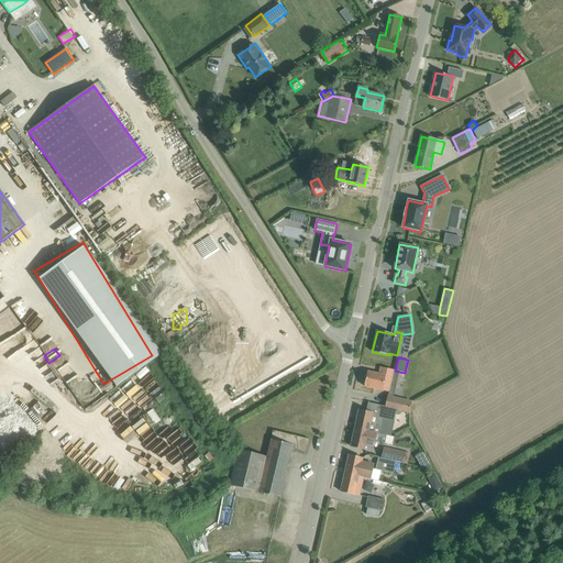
[(367,372),(364,386),(389,392),(394,371),(381,367),(379,374),(367,372)]
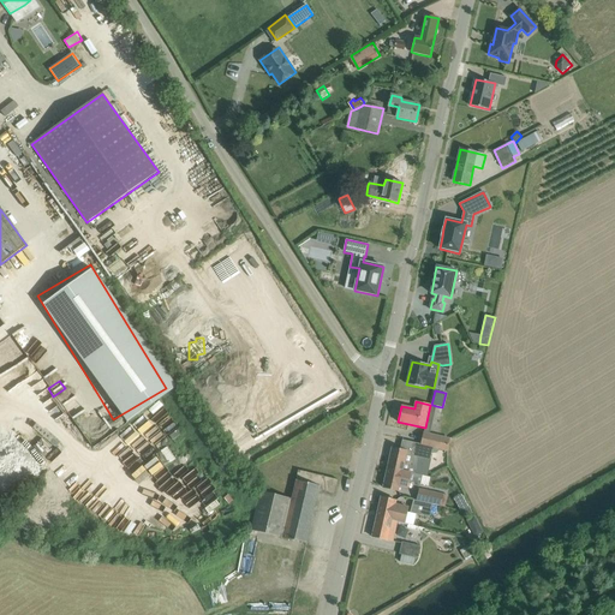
[(424,434),(422,445),(434,448),(447,451),(449,440),(424,434)]
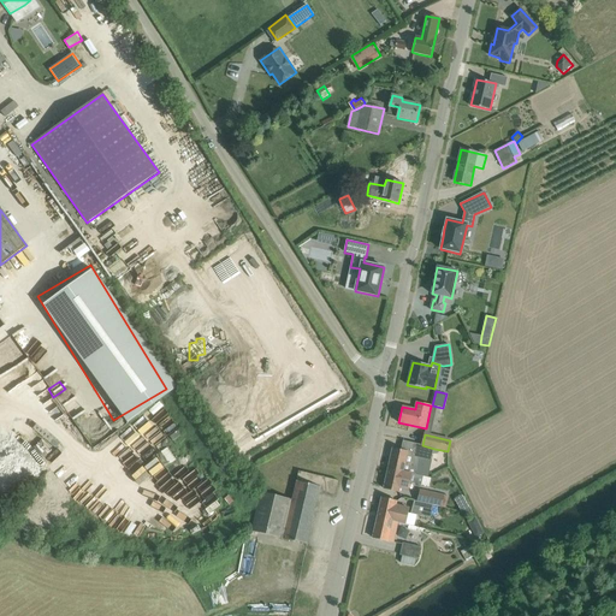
[(37,443),(46,452),(55,444),(47,436),(37,443)]
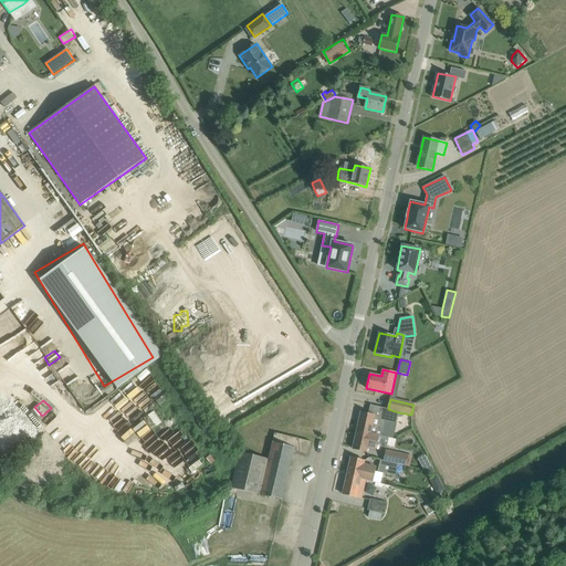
[(360,412),(357,430),(378,436),(381,437),(386,421),(397,423),(399,412),(388,409),(370,405),(368,413),(360,412)]
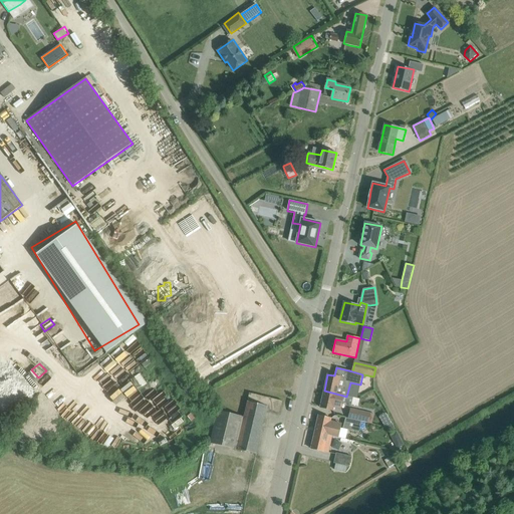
[(140,380),(135,383),(132,378),(125,381),(131,391),(142,386),(140,380)]
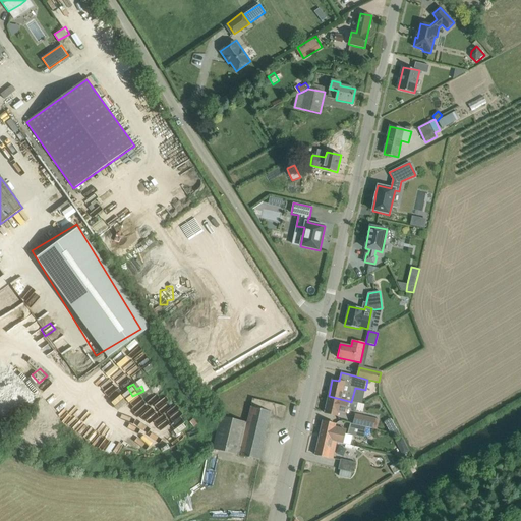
[(348,401),(329,396),(325,413),(335,415),(338,416),(339,412),(346,414),(347,408),(358,410),(359,403),(351,402),(348,401)]
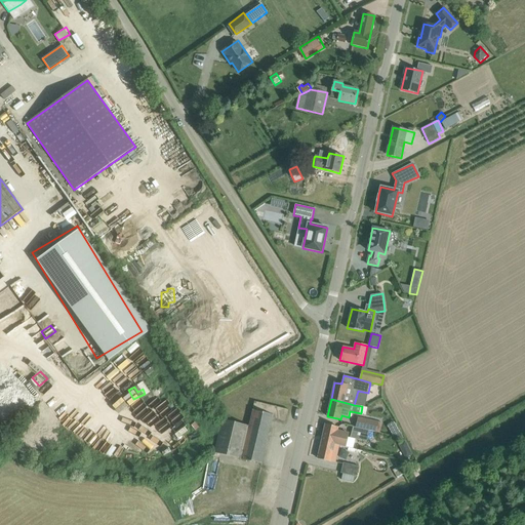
[(249,426),(242,459),(249,461),(261,465),(272,420),(285,423),(289,410),(279,407),(255,402),(249,426)]
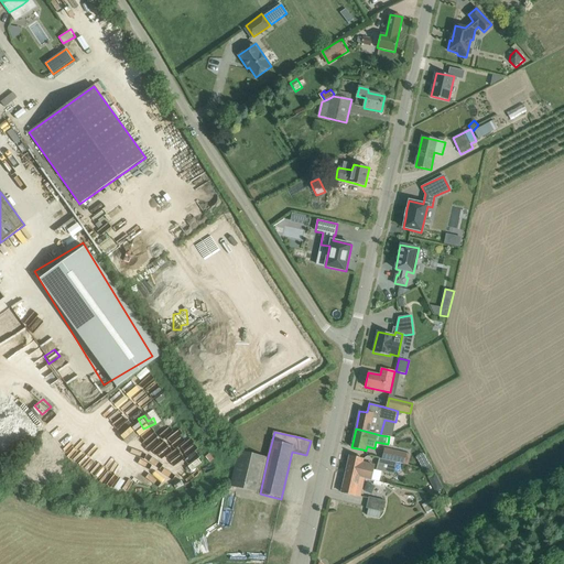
[(183,448),(190,456),(199,446),(193,440),(183,448)]
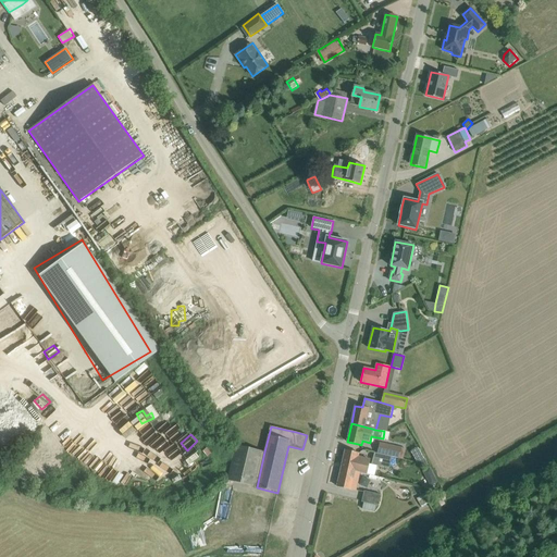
[(176,462),(186,454),(174,442),(164,452),(176,462)]
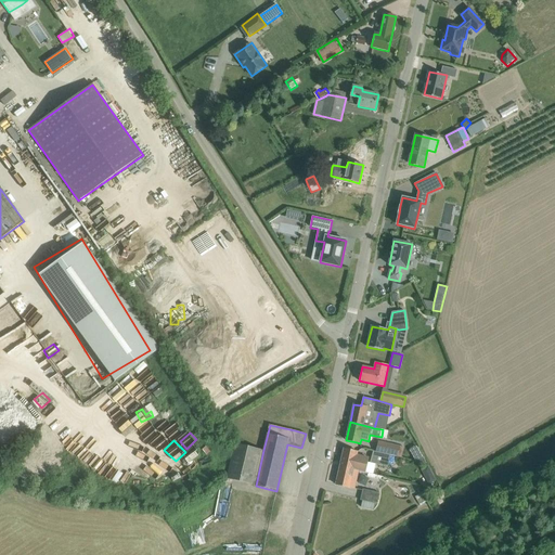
[(381,442),(378,452),(400,456),(402,447),(381,442)]
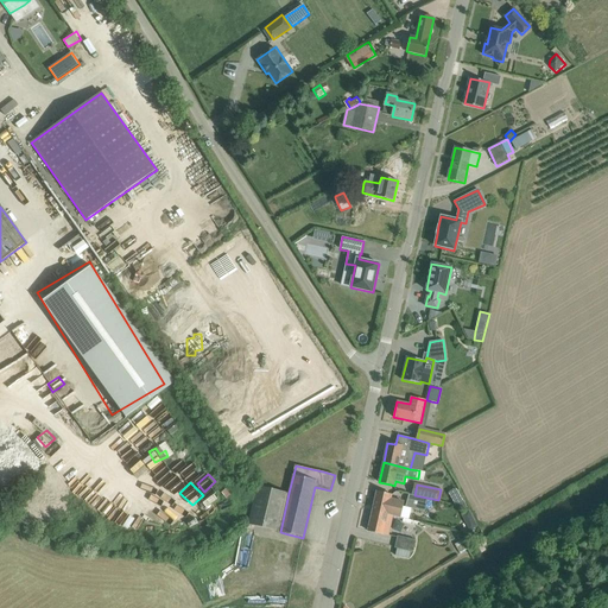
[(248,524),(280,532),(289,493),(258,486),(248,524)]
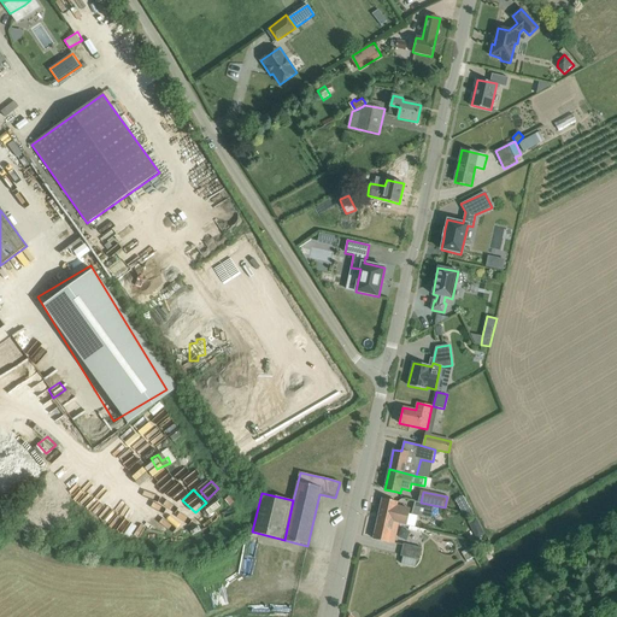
[(397,506),(398,503),(394,501),(382,499),(378,518),(399,523),(407,526),(411,510),(397,506)]
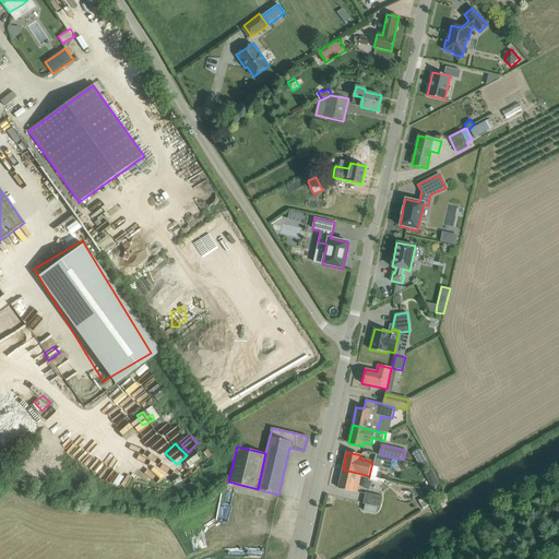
[(423,453),(415,458),(418,464),(428,466),(429,466),(423,453)]
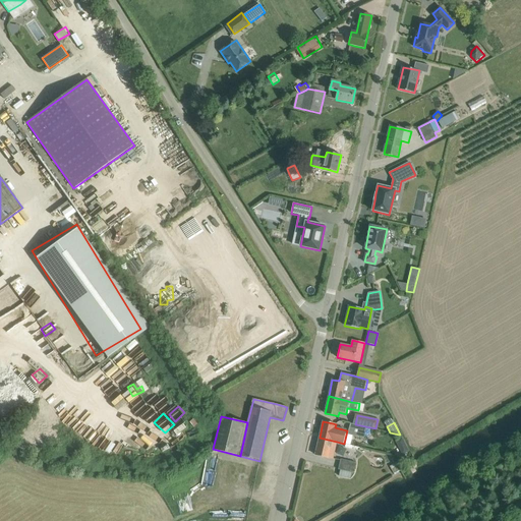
[(348,435),(364,438),(367,427),(350,423),(348,435)]
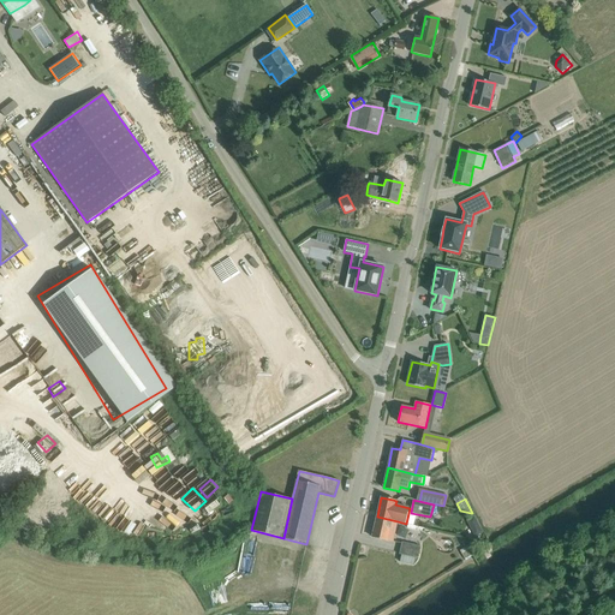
[(372,537),(393,542),(398,521),(377,517),(372,537)]
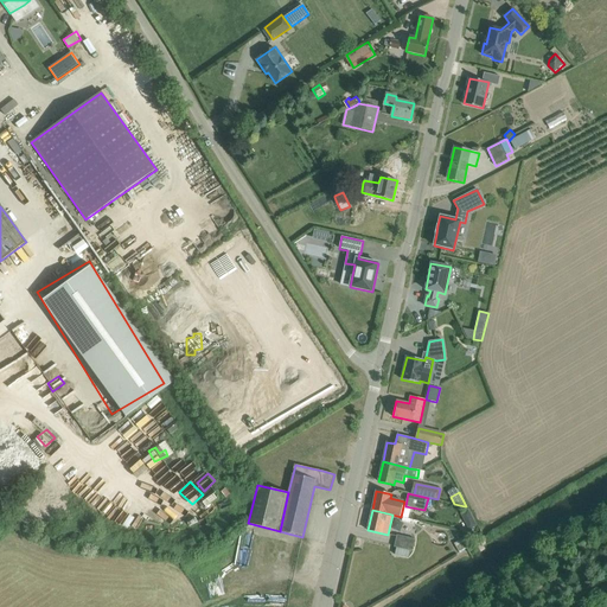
[(468,510),(460,513),(468,530),(477,526),(468,510)]
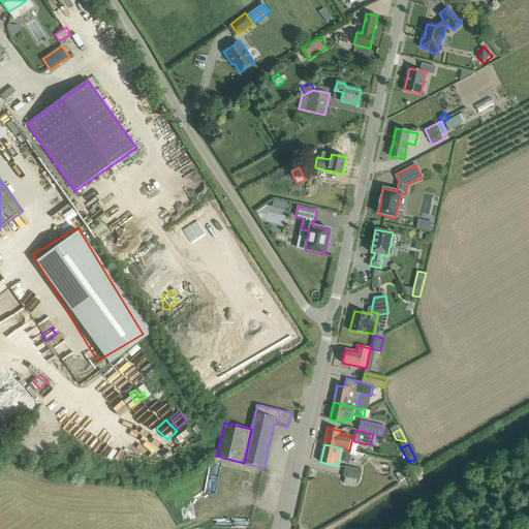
[(345,484),(358,487),(360,480),(362,470),(346,466),(343,476),(346,477),(345,484)]
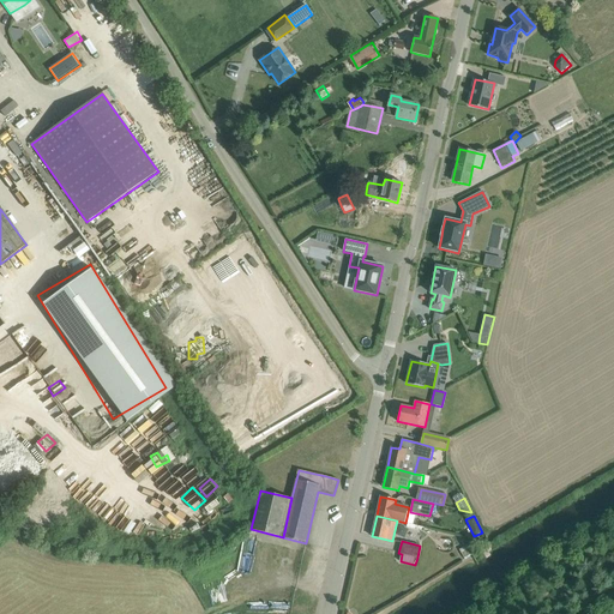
[(467,546),(459,549),(465,559),(471,555),(467,546)]
